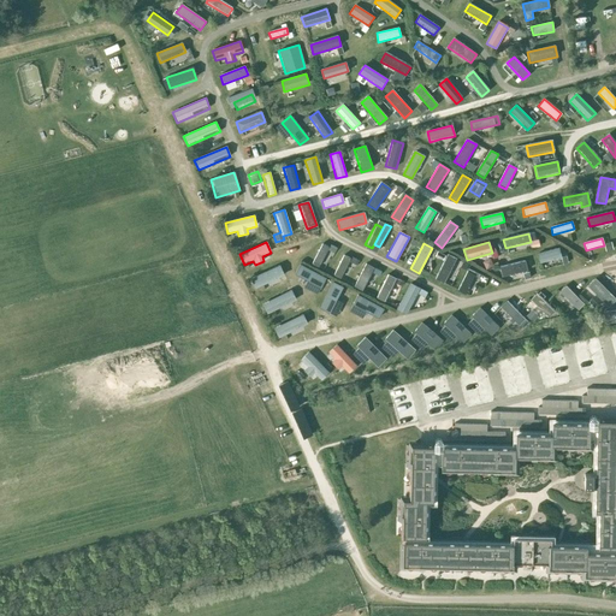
[(329,248),(323,244),(312,265),(318,268),(329,248)]
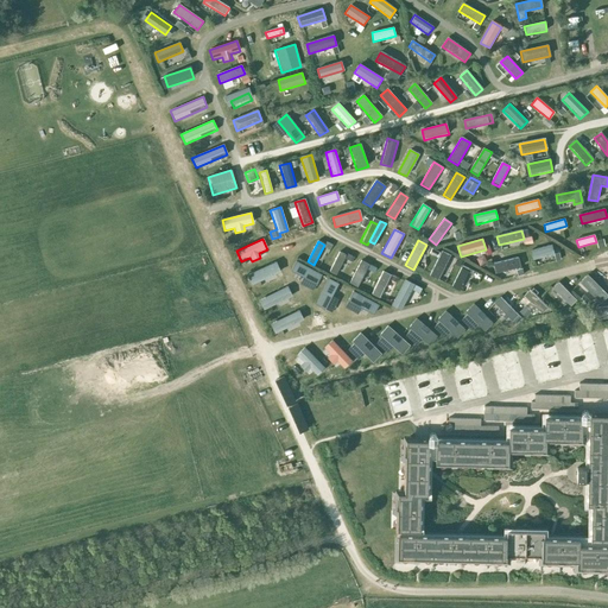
[(551,246),(530,252),(532,260),(553,254),(551,246)]
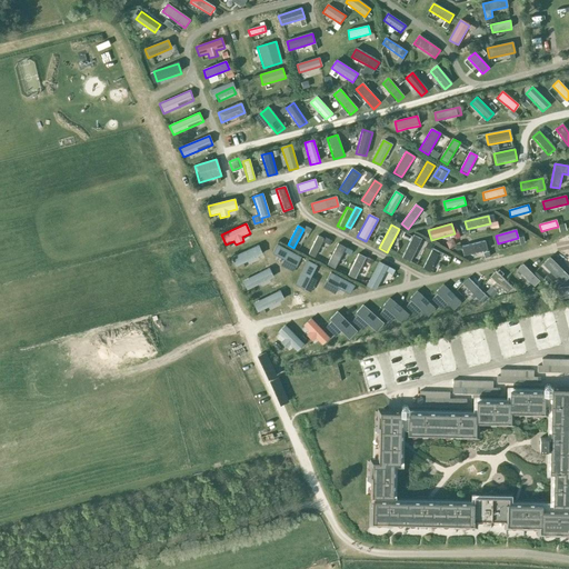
[(421,239),(413,235),(401,259),(409,263),(421,239)]
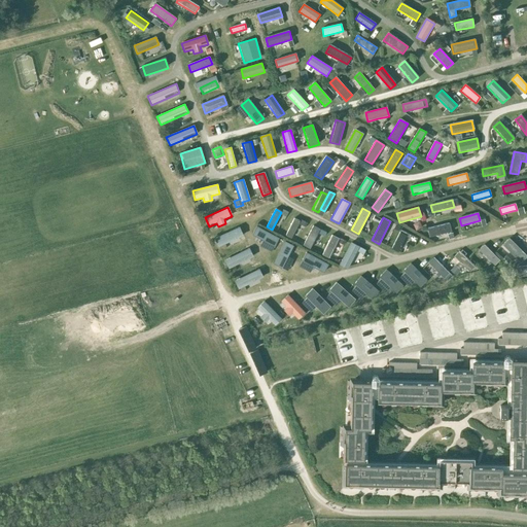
[(300,221),(293,218),(285,236),(291,239),(300,221)]
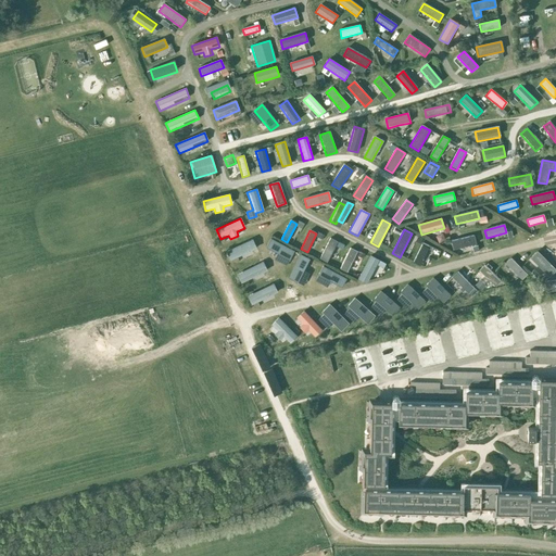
[(474,236),(451,242),(453,251),(476,244),(474,236)]
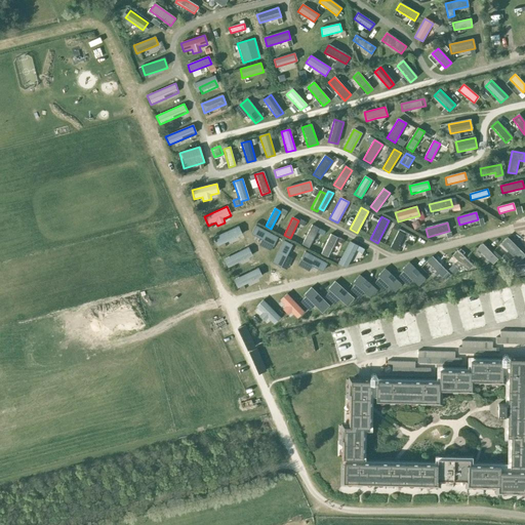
[(319,229),(312,226),(301,245),(309,248),(319,229)]
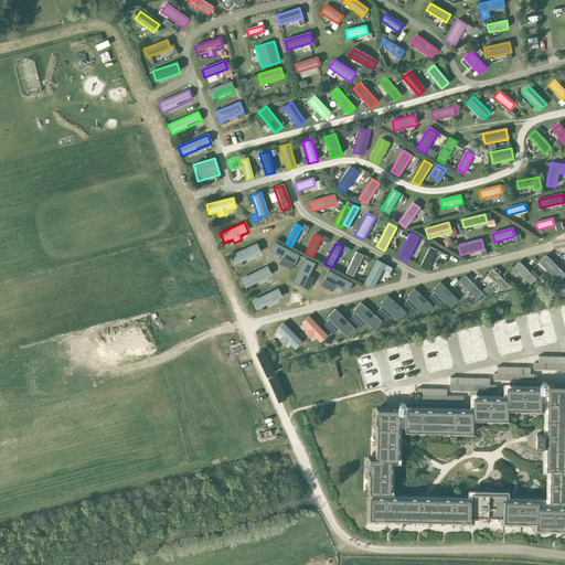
[(255,244),(230,256),(234,266),(260,253),(255,244)]
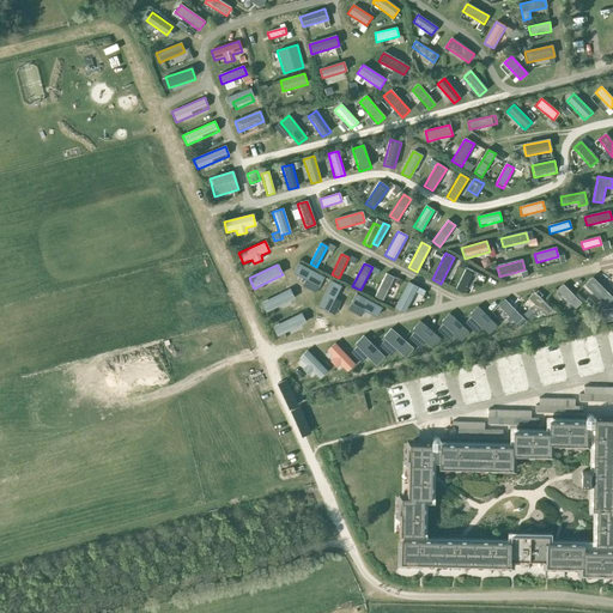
[(325,278),(297,265),(292,274),(319,287),(325,278)]
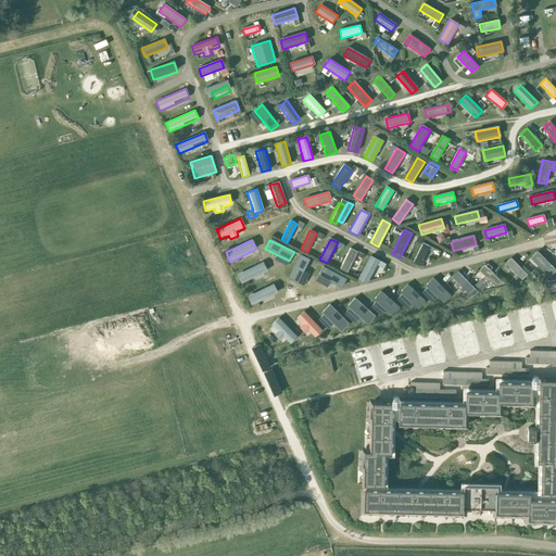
[(429,249),(421,245),(413,263),(419,267),(429,249)]
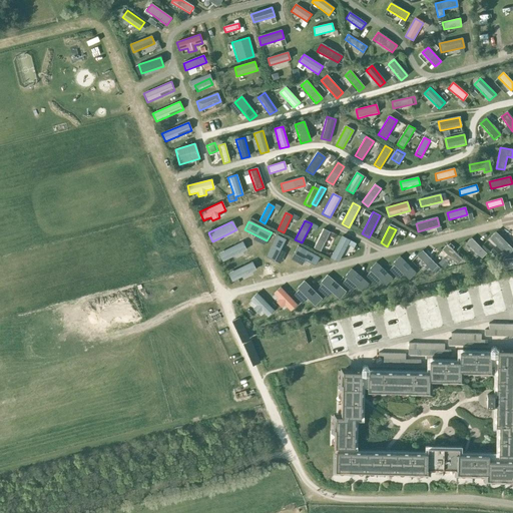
[(330,232),(323,229),(313,248),(320,251),(330,232)]
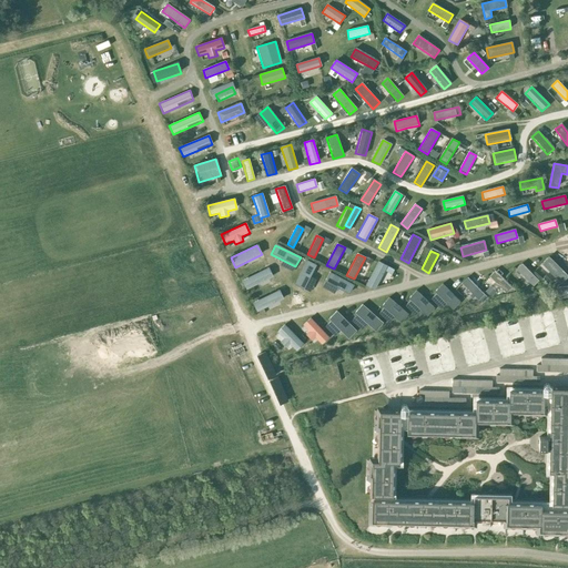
[(567,277),(548,257),(541,264),(560,284),(567,277)]
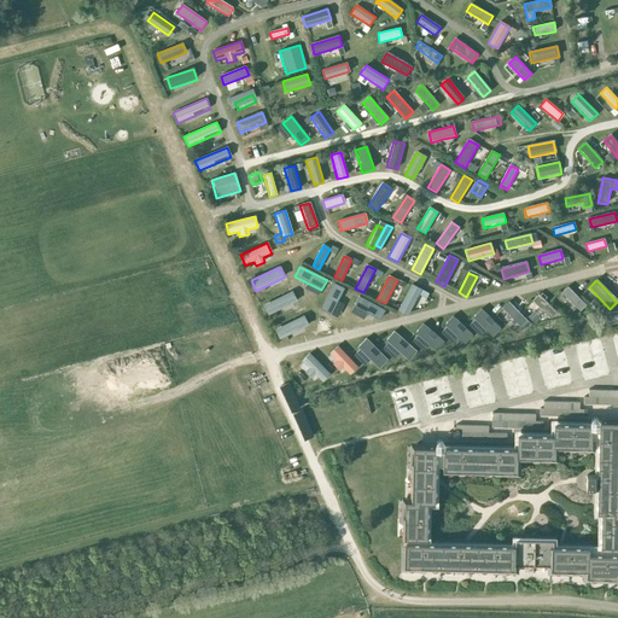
[(343,290),(333,284),(320,310),(330,315),(343,290)]
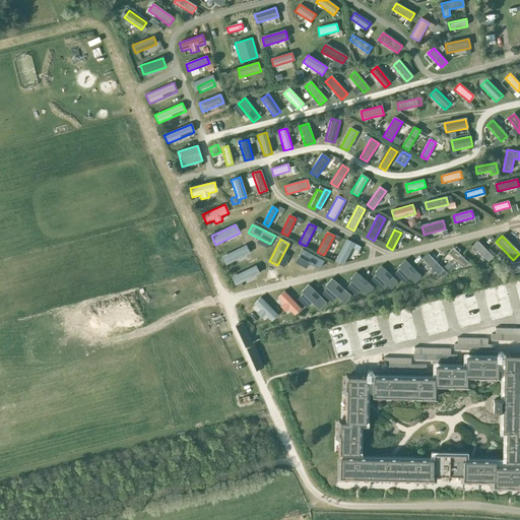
[(354,244),(346,240),(335,261),(342,265),(354,244)]
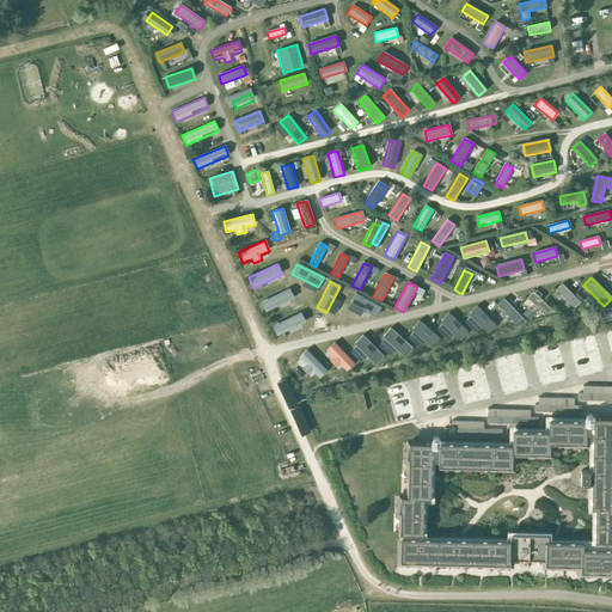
[(580,303),(562,285),(556,291),(574,308),(580,303)]
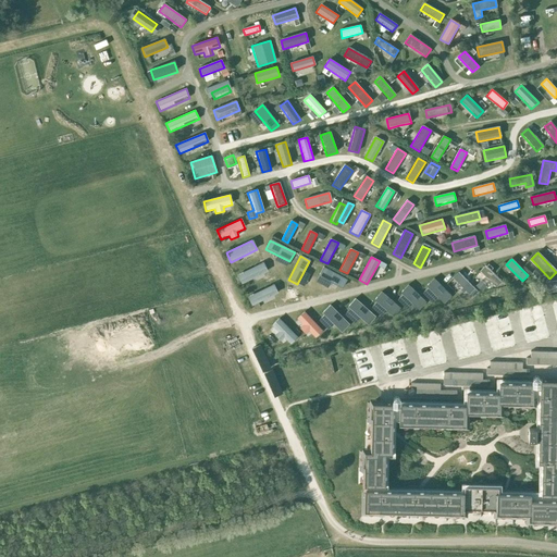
[(263,263),(237,275),(242,284),(268,272),(263,263)]
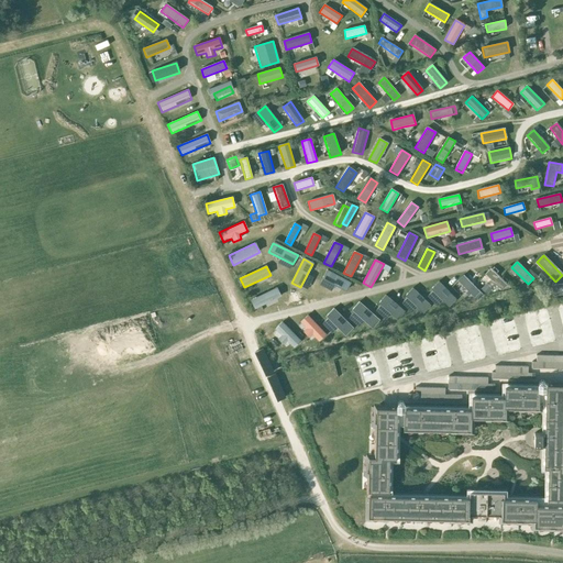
[(507,285),(490,268),(485,275),(501,290),(507,285)]
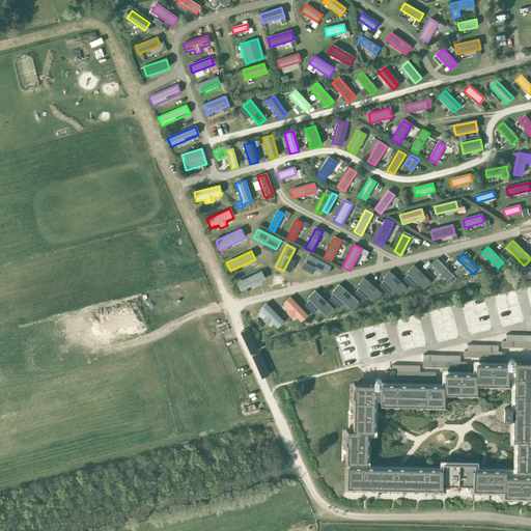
[(331,267),(308,255),(304,263),(326,276),(331,267)]
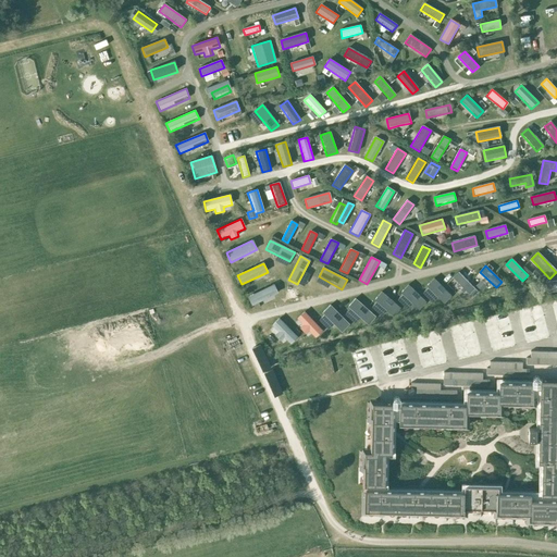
[(474,288),(458,273),(453,279),(469,294),(474,288)]
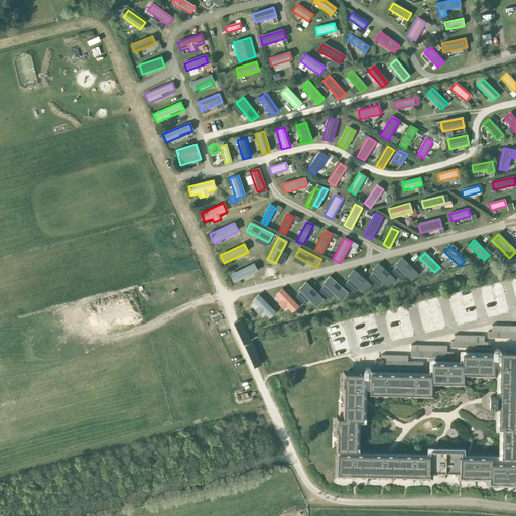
[(447,268),(453,263),(447,257),(442,262),(447,268)]
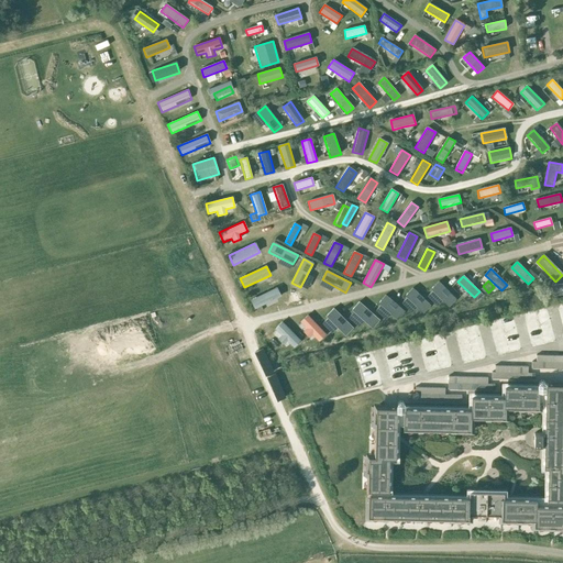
[(455,300),(438,283),(430,289),(449,307),(455,300)]
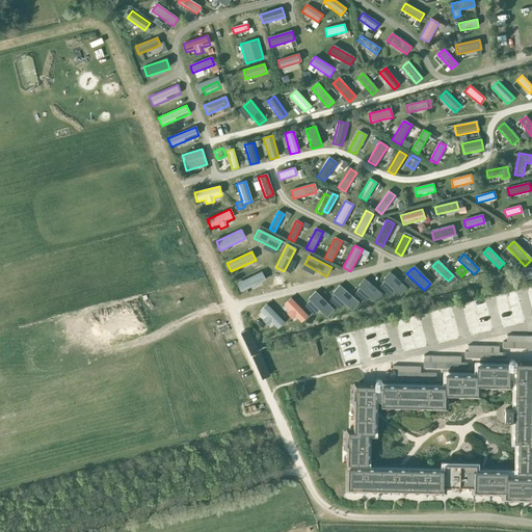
[(262,272),(236,284),(240,292),(265,281),(262,272)]
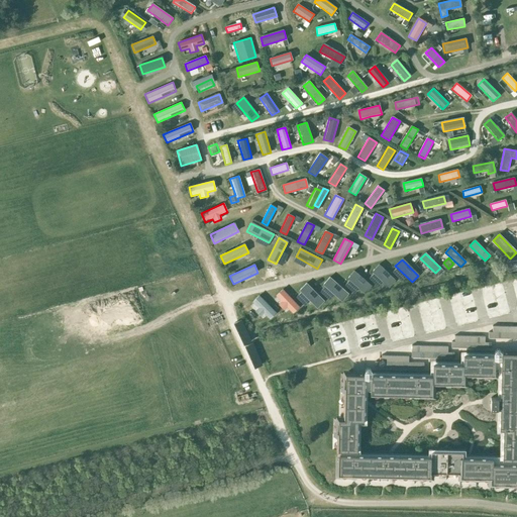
[(395,282),(379,266),(372,272),(388,288),(395,282)]
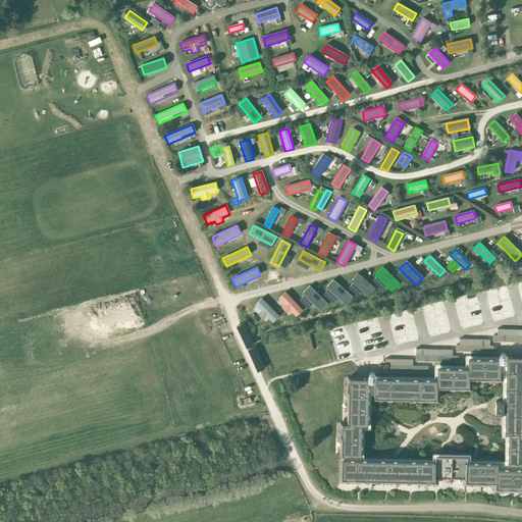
[(374,291),(358,274),(351,280),(367,297),(374,291)]
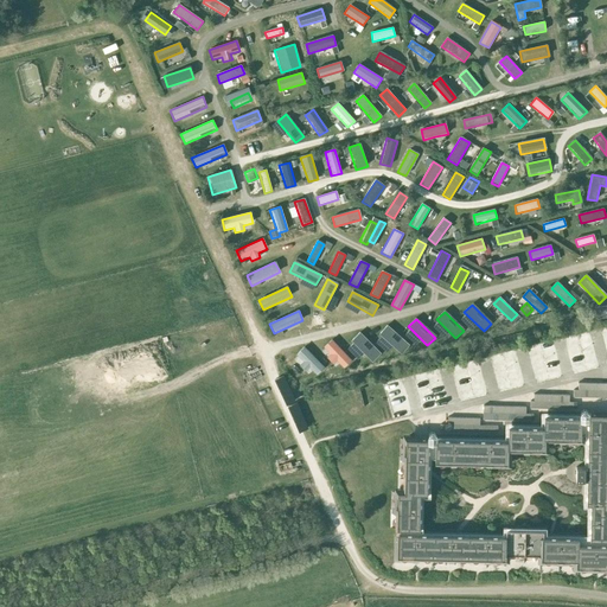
[(387,326),(379,334),(401,355),(409,346),(387,326)]
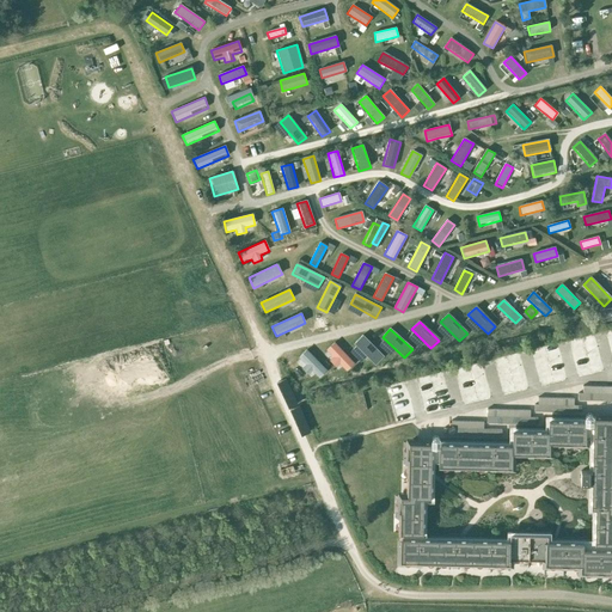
[(384,356),(362,336),(354,344),(375,366),(384,356)]
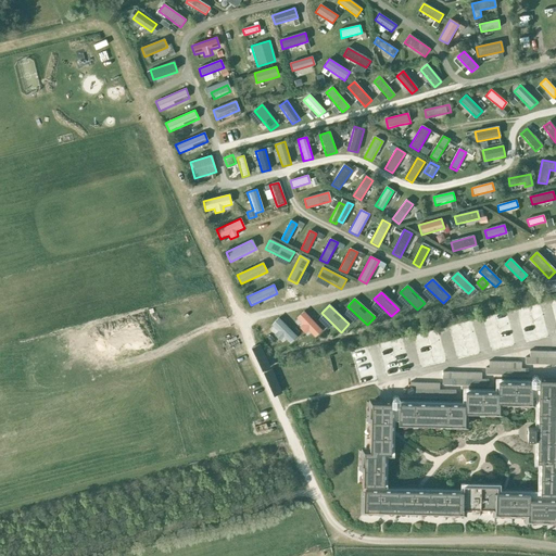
[(321,330),(303,312),(297,318),(302,325),(300,328),(305,333),(308,331),(315,337),(321,330)]
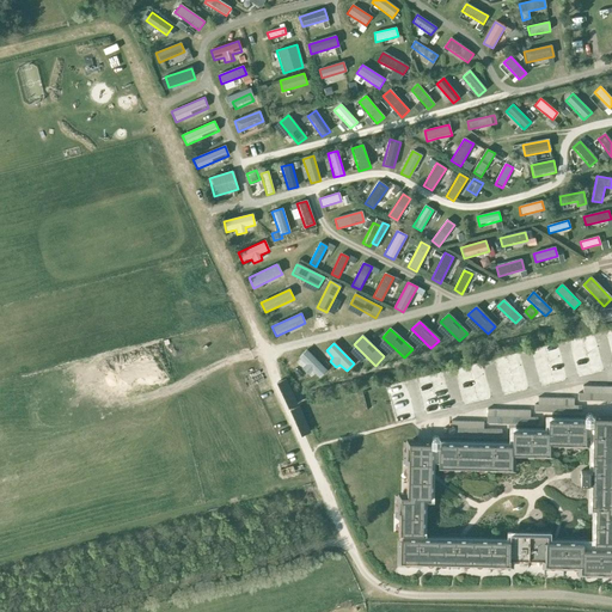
[(326,371),(307,350),(299,357),(306,365),(301,369),(307,375),(312,372),(318,379),(326,371)]
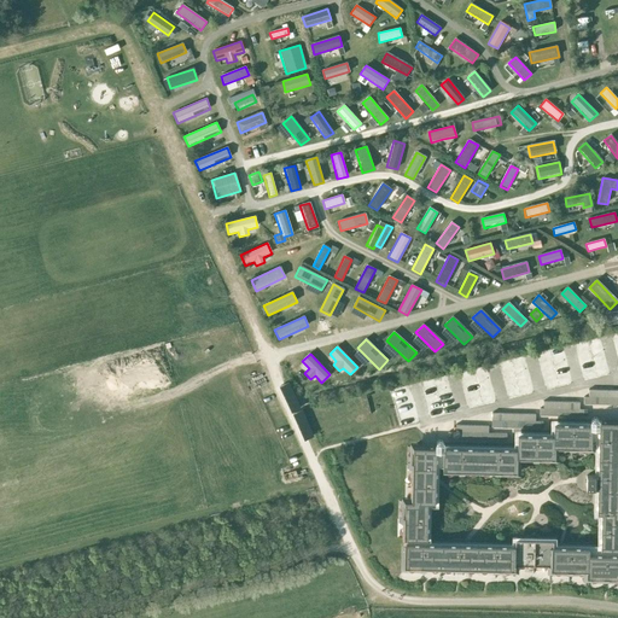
[(437,448),(415,447),(415,460),(413,460),(412,472),(415,472),(415,483),(412,483),(412,490),(415,490),(414,501),(407,501),(407,514),(404,514),(404,526),(407,526),(407,538),(427,540),(429,503),(436,503),(437,468),(456,470),(456,472),(468,472),(468,470),(493,470),(493,473),(505,473),(505,471),(518,471),(518,456),(531,456),(531,459),(543,460),(543,456),(557,458),(557,445),(567,445),(567,448),(579,449),(579,445),(600,447),(599,476),(588,476),(588,488),(599,489),(598,513),(602,513),(601,549),(617,549),(617,421),(600,421),(600,419),(598,418),(595,418),(593,419),(592,421),(592,425),(555,424),(555,436),(519,435),(518,449),(445,448),(445,444),(444,442),(442,441),(439,441),(438,442),(437,444),(437,448)]
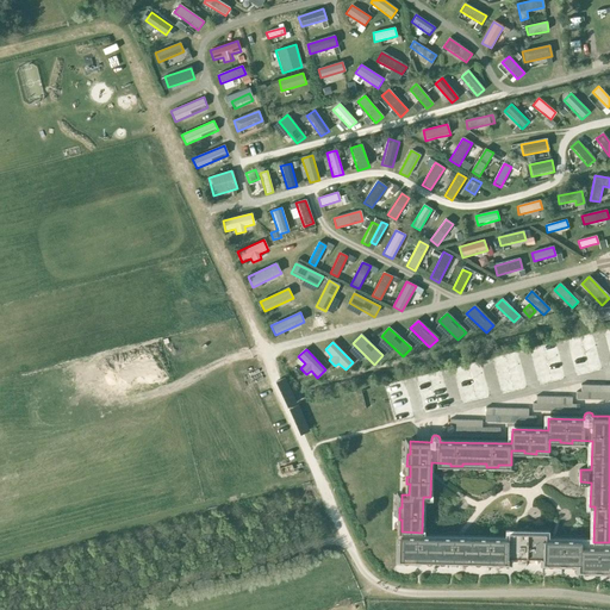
[(510,540),(400,537),(400,559),(414,559),(414,561),(424,561),(424,559),(449,559),(449,562),(460,562),(460,560),(485,560),(485,562),(496,564),(496,560),(509,561),(509,554),(522,554),(522,558),(534,558),(534,554),(545,555),(545,561),(558,561),(558,565),(570,565),(570,561),(580,562),(580,568),(593,568),(593,572),(605,572),(605,570),(609,568),(609,547),(583,547),(583,541),(547,540),(547,534),(510,533),(510,540)]
